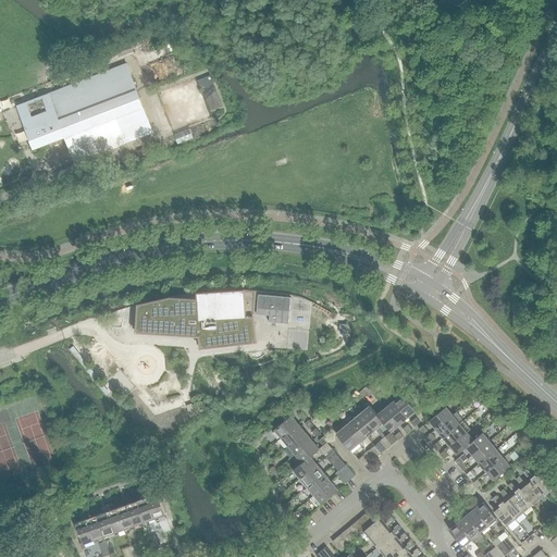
[(118,57),(128,53),(125,45),(115,49),(118,57)]
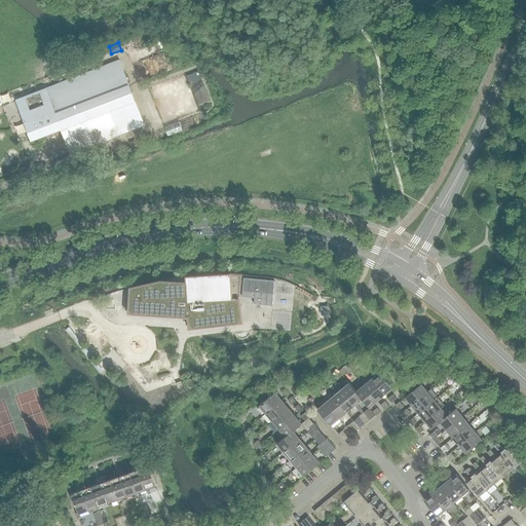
[(81,60),(72,58),(70,68),(80,70),(81,60)]
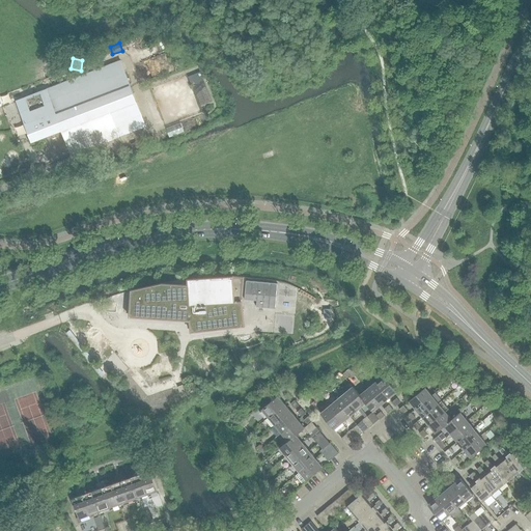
[(47,90),(17,102),(29,134),(58,122),(71,155),(99,143),(117,136),(144,126),(123,72),(50,100),(47,90)]
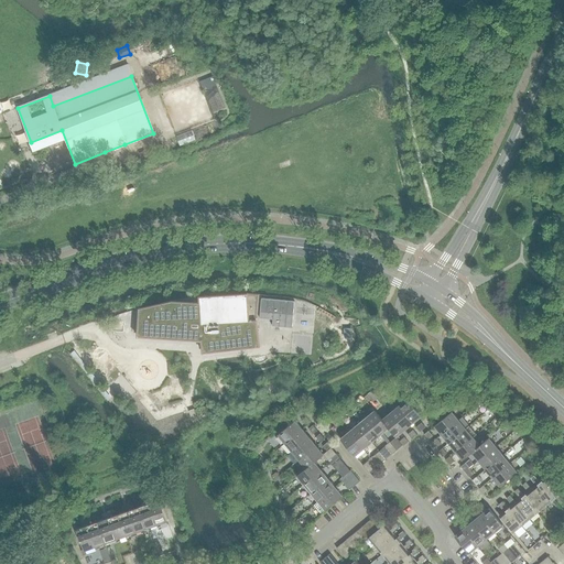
[(194,128),(179,136),(184,145),(198,138),(194,128)]
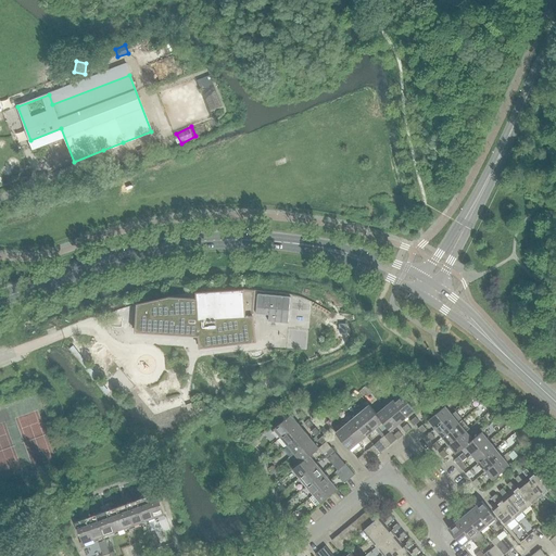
[(147,148),(137,151),(139,158),(149,153),(147,148)]
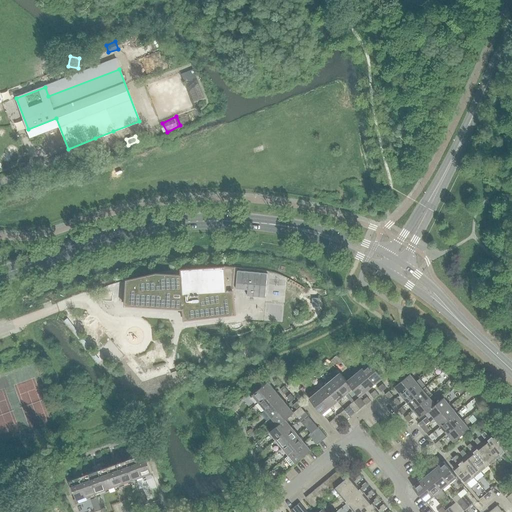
[(155,273),(126,280),(124,306),(182,309),(184,320),(235,315),(232,291),(234,268),(224,267),(180,269),(155,273)]
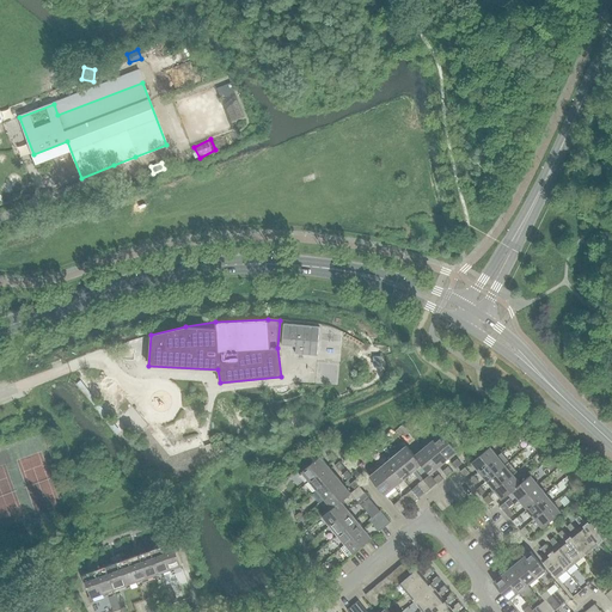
[(283,324),(281,346),(295,347),(295,354),(317,356),(319,326),(283,324)]
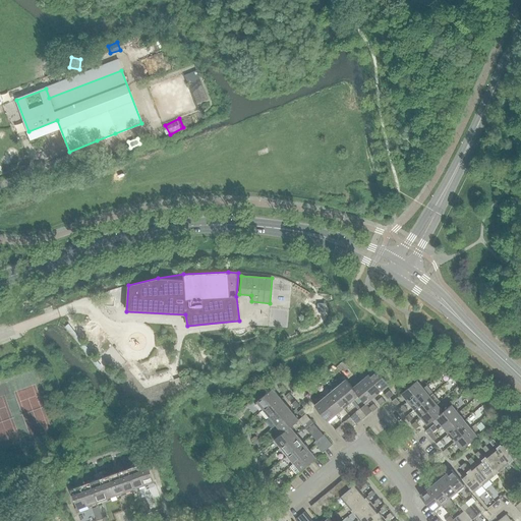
[(120,370),(123,374),(131,367),(127,363),(120,370)]
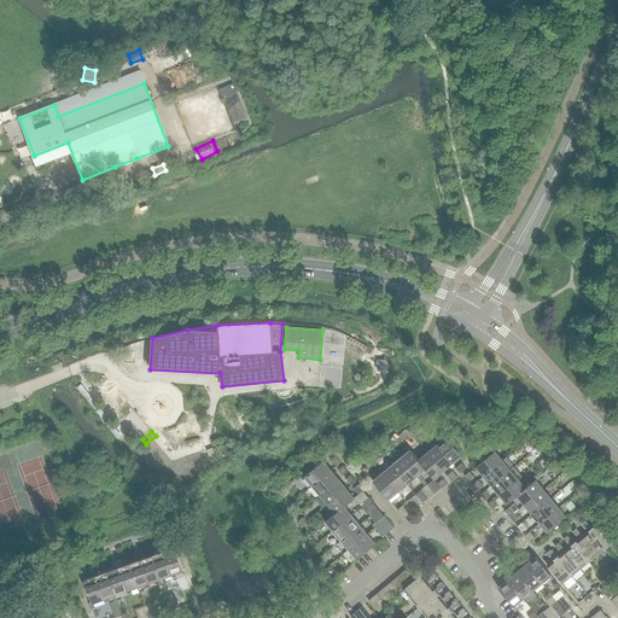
[(436,445),(452,464),(461,456),(445,437),(436,445)]
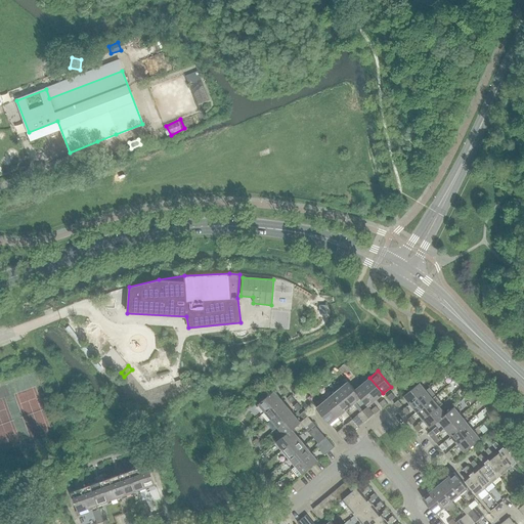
[(447,370),(443,374),(446,379),(451,375),(447,370)]
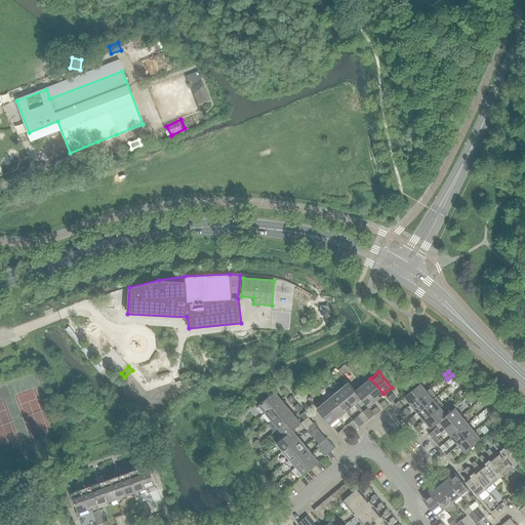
[(127,379),(139,395),(143,392),(131,377),(127,379)]
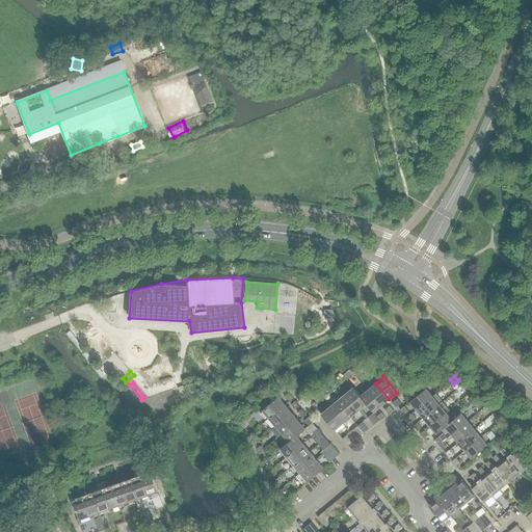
[(375,383),(368,390),(381,405),(389,399),(375,383)]
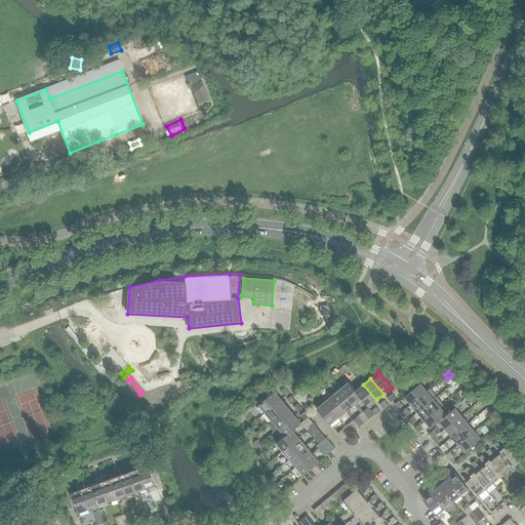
[(175,382),(176,386),(179,392),(184,390),(182,384),(180,381),(175,382)]
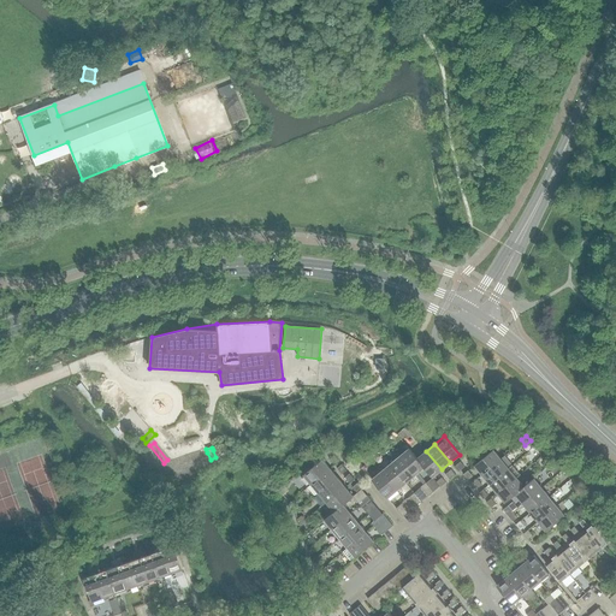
[(202,449),(165,462),(167,467),(203,454),(202,449)]
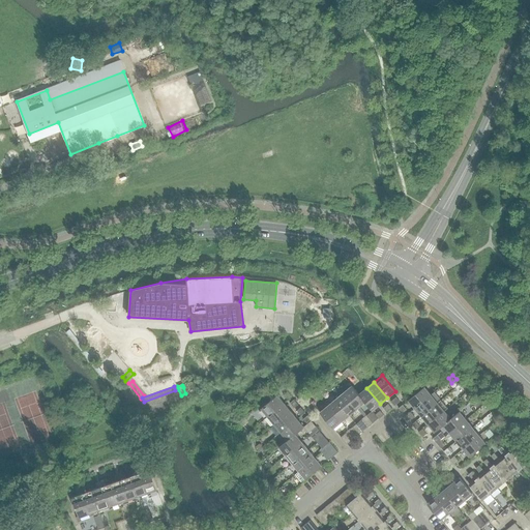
[(351,386),(344,392),(356,409),(364,403),(358,394),(351,386)]
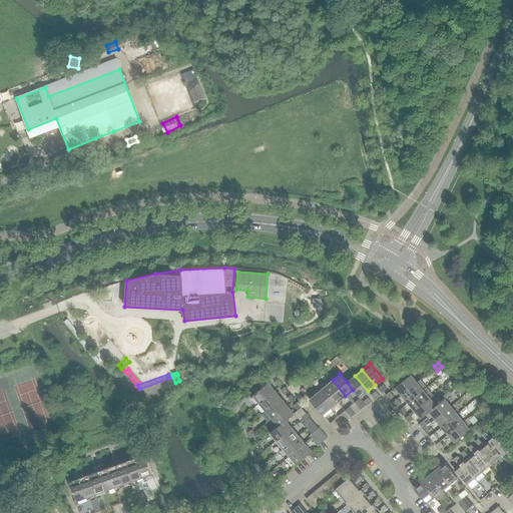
[(395,388),(401,396),(417,383),(416,383),(410,375),(395,388)]
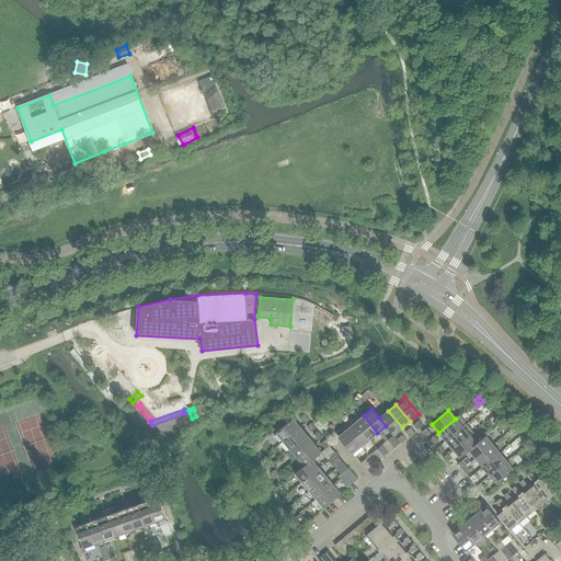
[(393,435),(402,427),(388,411),(379,418),(386,426),(393,435)]
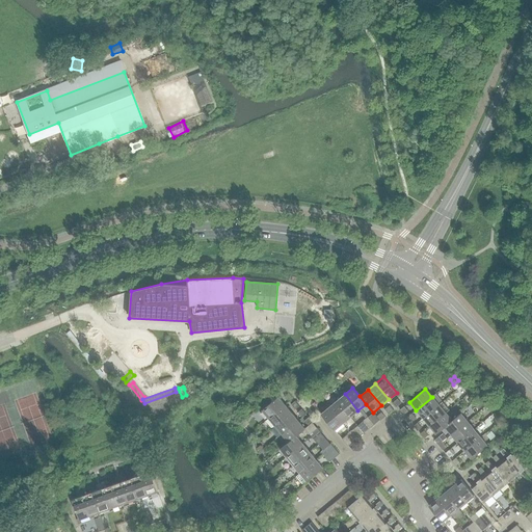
[(350,417),(357,410),(345,394),(337,401),(350,417)]
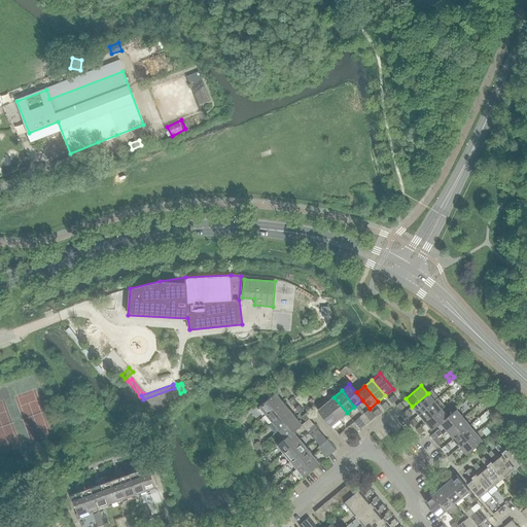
[(431,390),(427,393),(428,393),(412,407),(419,414),(437,398),(431,390)]
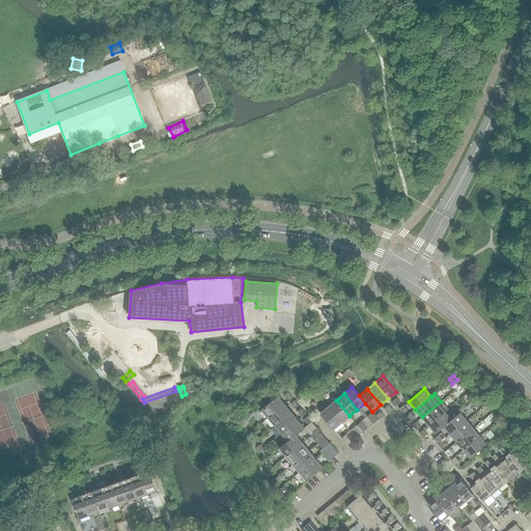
[(284,404),(277,396),(261,410),(268,418),(284,404)]
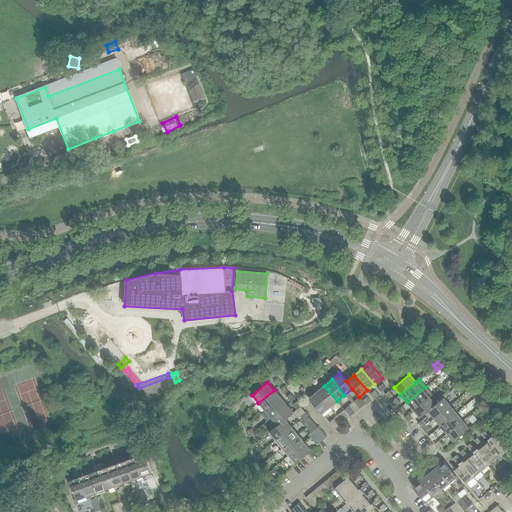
[(460,394),(465,390),(460,384),(455,388),(460,394)]
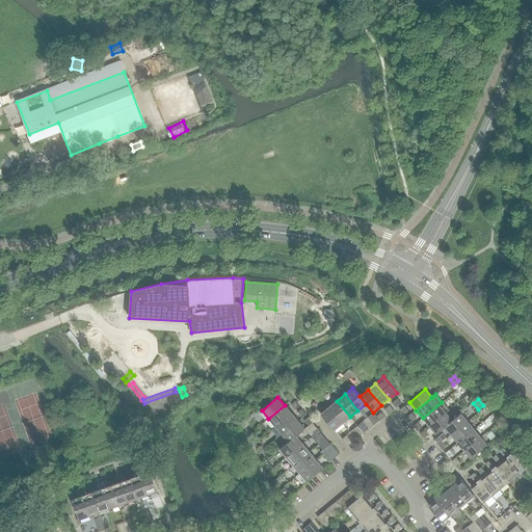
[(337,401),(328,407),(342,424),(350,417),(337,401)]
